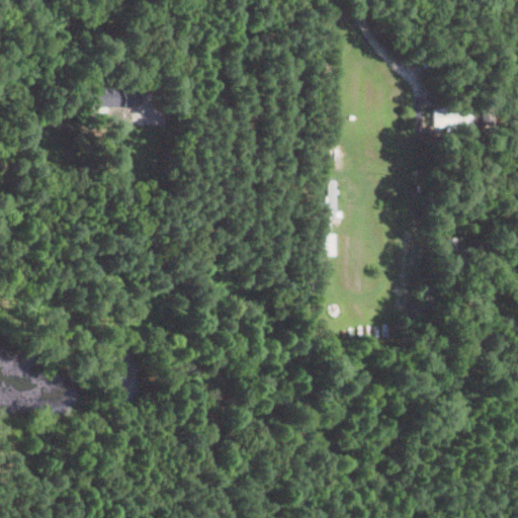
[(115,89),(115,93),(121,93),(121,90),(139,89),(139,107),(86,108),(86,89),(115,89)]
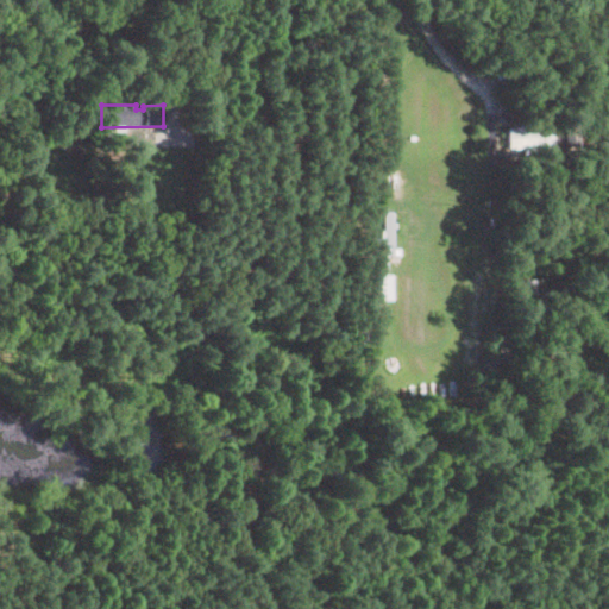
[(532,120),(532,127),(551,126),(552,148),(509,150),(508,129),(519,127),(519,120),(532,120)]
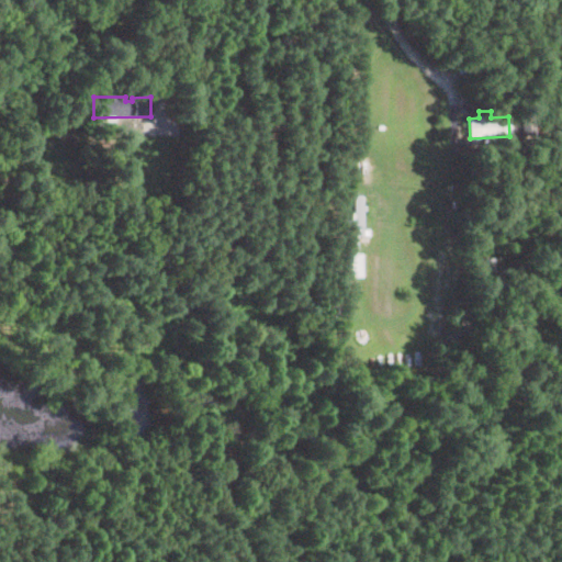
[(536,134),(516,136),(514,115),(516,115),(534,113),(536,134)]
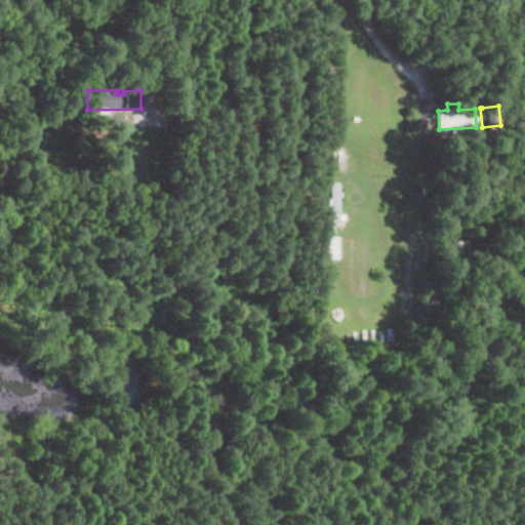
[(339,185),(339,221),(335,221),(335,232),(327,232),(327,221),(331,221),(331,218),(322,218),(322,208),(331,208),(331,185),(339,185)]
